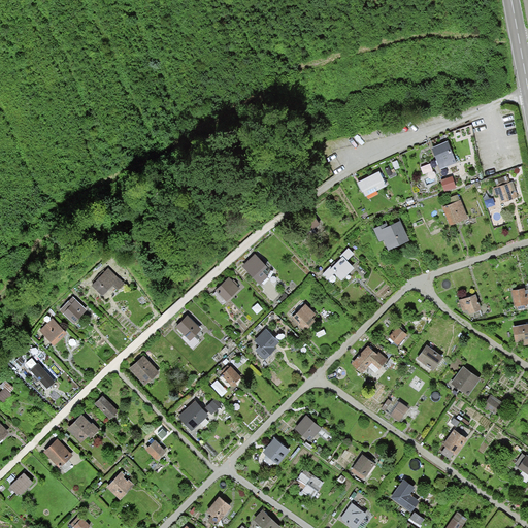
[(448,141),(430,147),(438,169),(456,162),(448,141)]
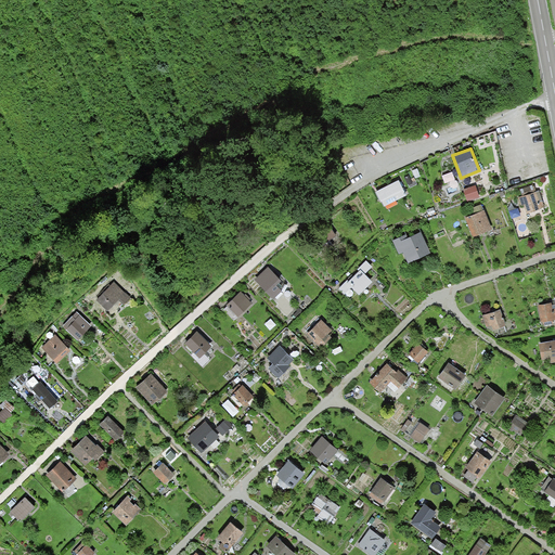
[(397,179),(374,191),(383,208),(405,196),(397,179)]
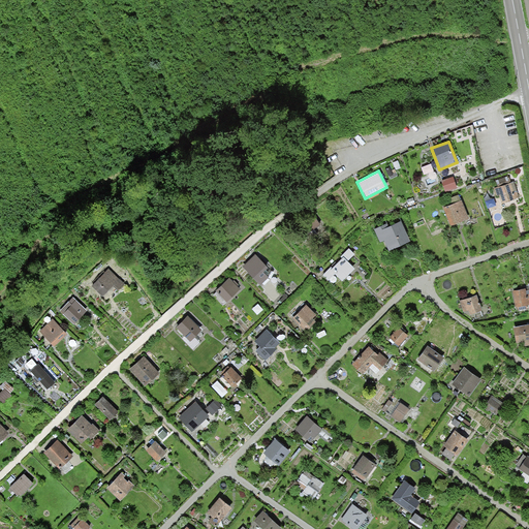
[(514,181),(493,187),(498,205),(519,198),(514,181)]
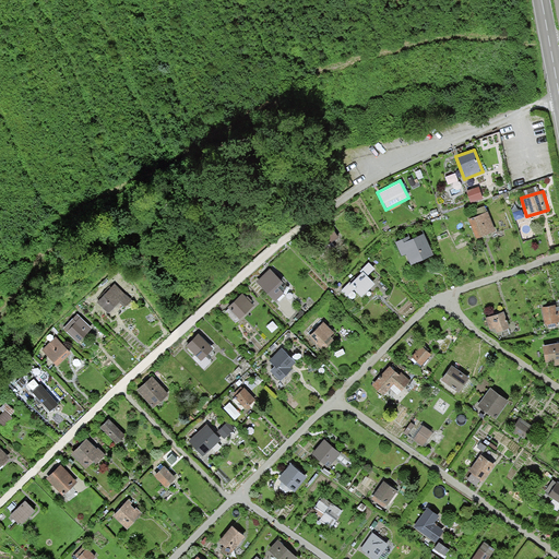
[(488,211),(470,218),(477,238),(496,230),(488,211)]
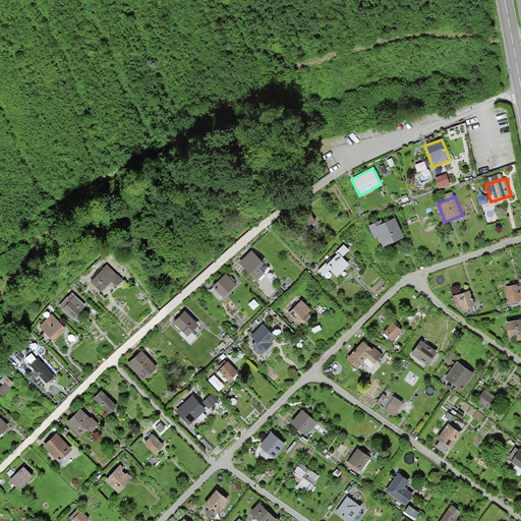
[(308,209),(298,216),(306,227),(316,220),(308,209)]
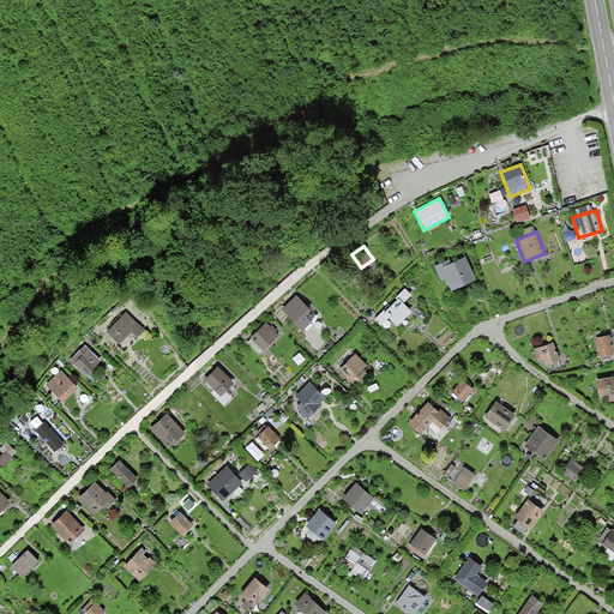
[(449,258),(433,264),(440,280),(445,277),(451,292),(476,280),(465,256),(451,263),(449,258)]
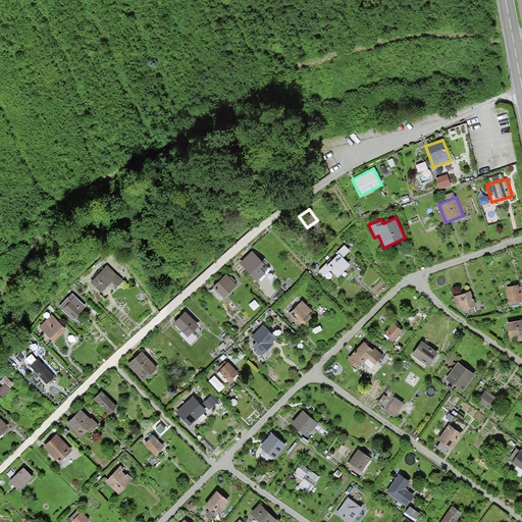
[(345,244),(324,263),(338,278),(351,266),(343,257),(350,250),(345,244)]
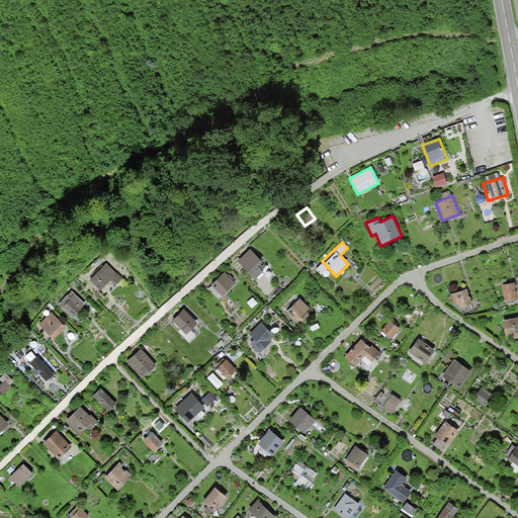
[(262,262),(250,249),(238,261),(255,279),(263,271),(258,266),(262,262)]
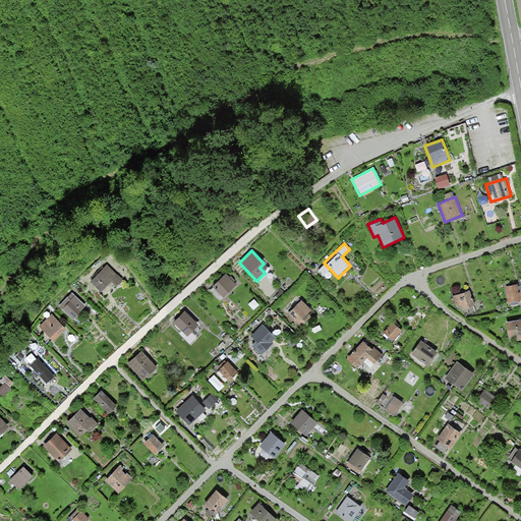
[(122,278),(107,263),(89,281),(100,292),(111,281),(115,286),(122,278)]
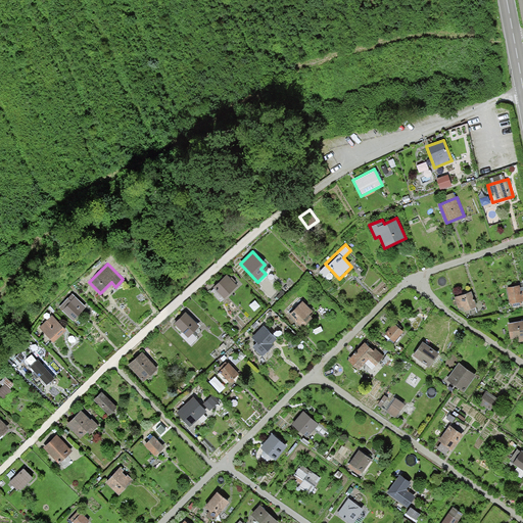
[(227,275),(214,287),(224,299),(238,287),(227,275)]
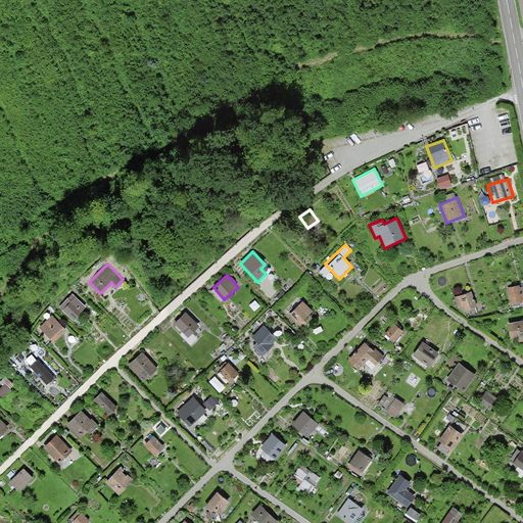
[(522,284),(505,288),(509,307),(522,304),(522,284)]
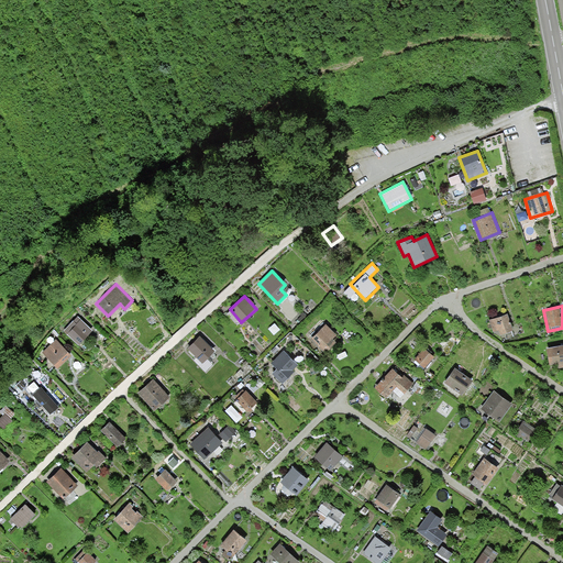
[(506,312),(489,320),(494,330),(504,339),(516,334),(506,312)]
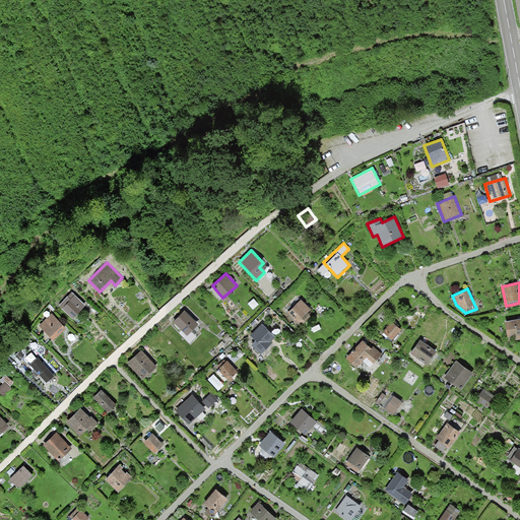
[(84,304),(70,290),(58,304),(72,317),(84,304)]
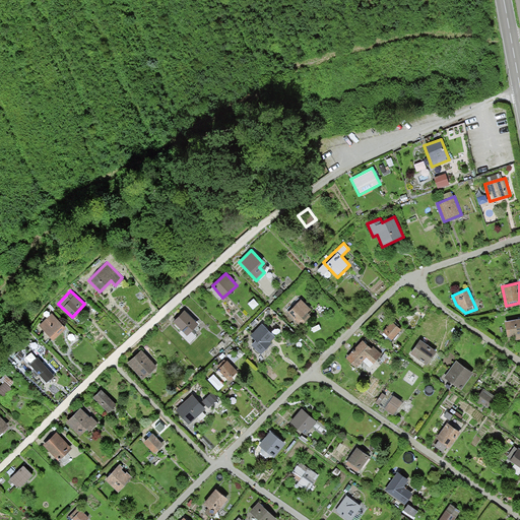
[(301,299),(285,313),(298,327),(313,313),(301,299)]
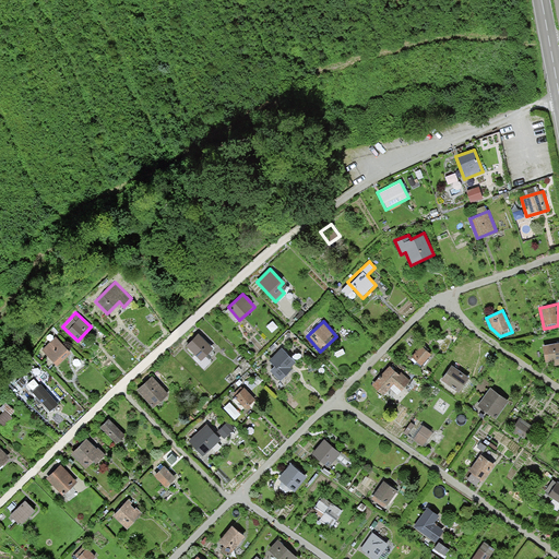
[(199,333),(186,346),(201,360),(214,348),(199,333)]
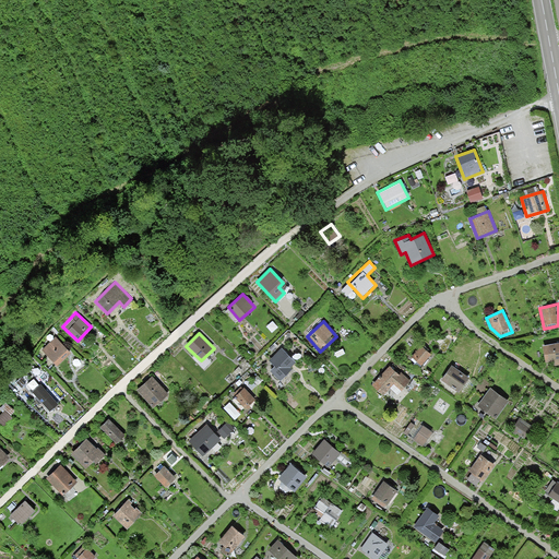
[(56,336),(42,348),(56,365),(70,353),(56,336)]
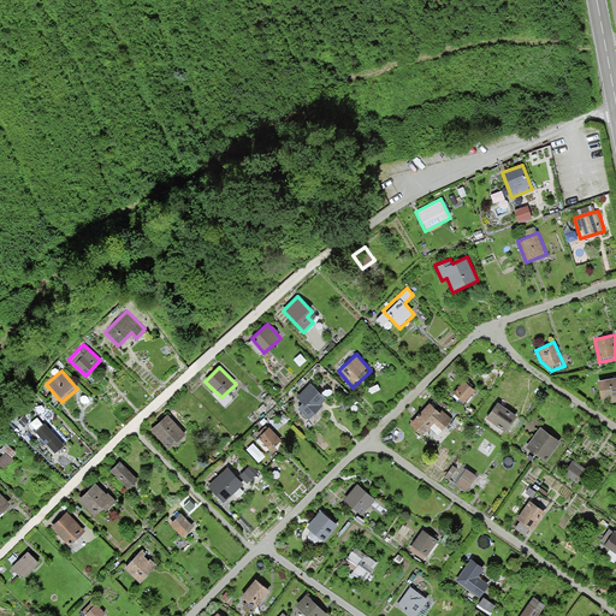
[(615,374),(597,378),(600,398),(608,397),(609,401),(615,400),(615,374)]
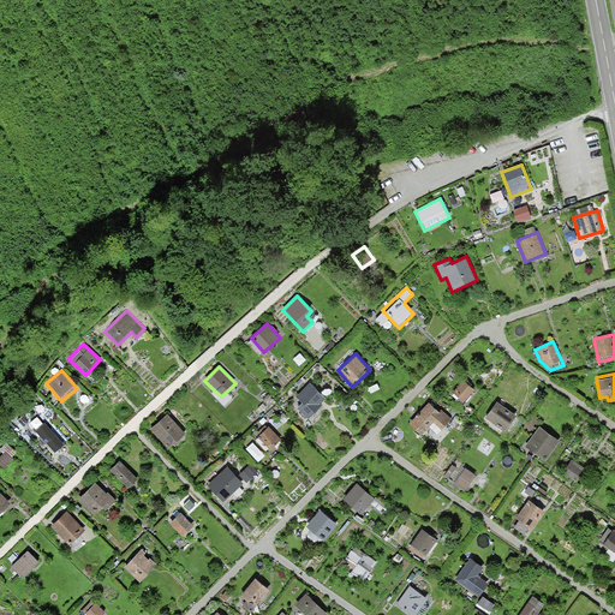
[(463,378),(452,390),(463,401),(475,390),(463,378)]
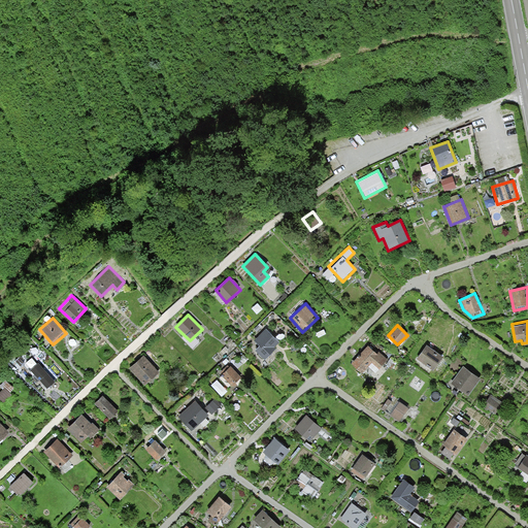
[(265,329),(254,340),(266,353),(277,341),(265,329)]
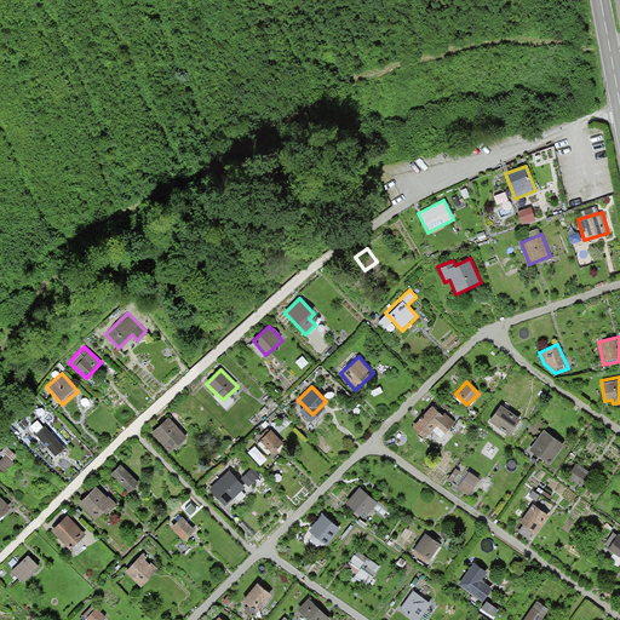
[(521,419),(500,405),(489,420),(510,435),(521,419)]
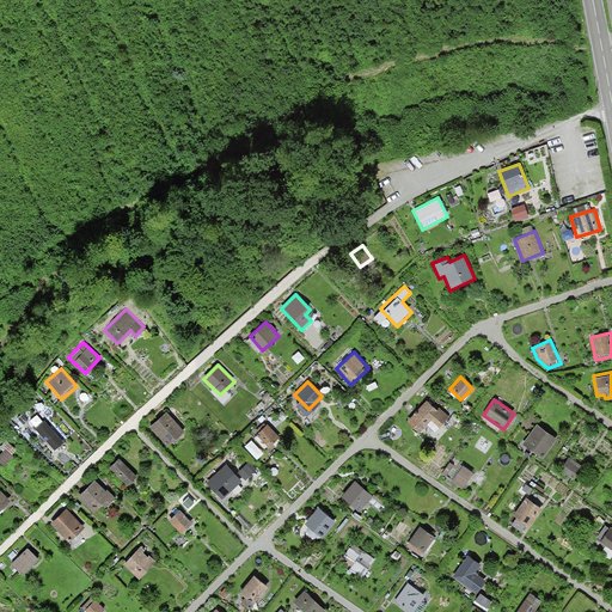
[(436,409),(427,401),(407,420),(420,433),(427,426),(434,432),(451,415),(440,404),(436,409)]
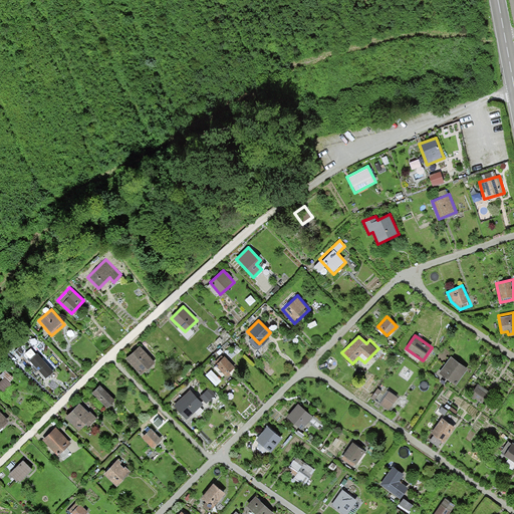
[(141,345),(125,357),(141,375),(156,363),(141,345)]
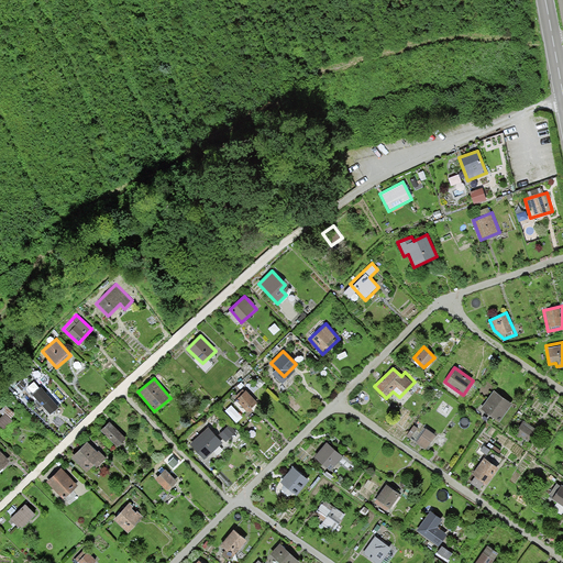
[(40,386),(31,393),(48,414),(57,407),(40,386)]
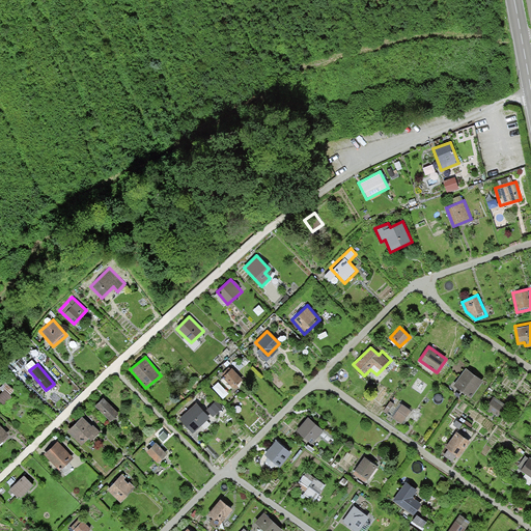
[(482,382),(465,367),(452,384),(471,397),(482,382)]
